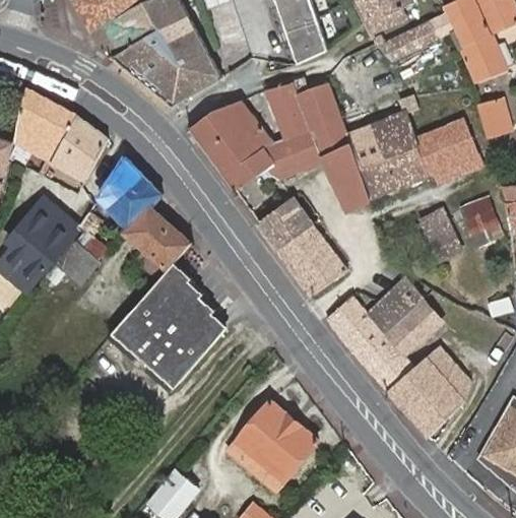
[(78,0),(91,28),(93,27),(142,2),(141,0),(78,0)]
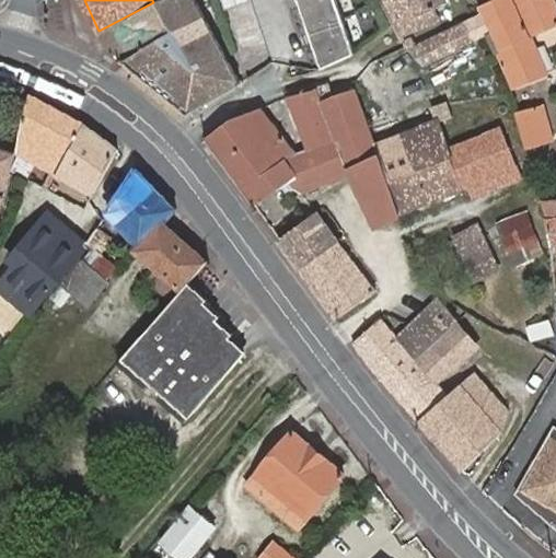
[(171,32),(120,57),(185,109),(239,80),(190,0),(159,0),(157,1),(171,32)]
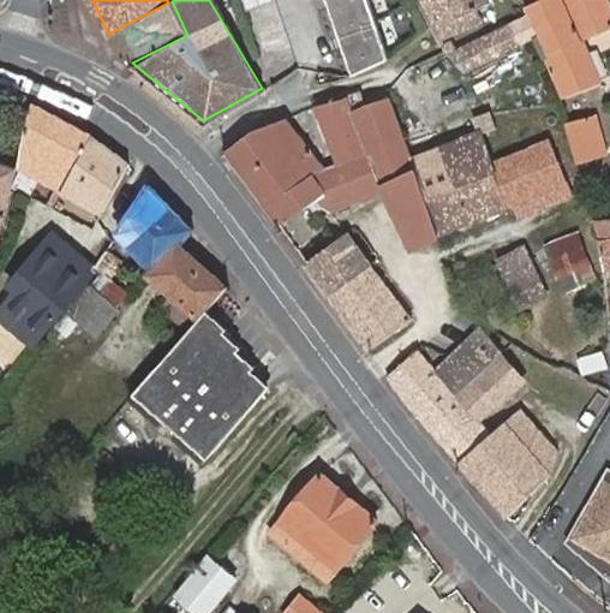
[(209,0),(262,88),(277,79),(269,64),(264,66),(241,22),(300,0),(209,0)]
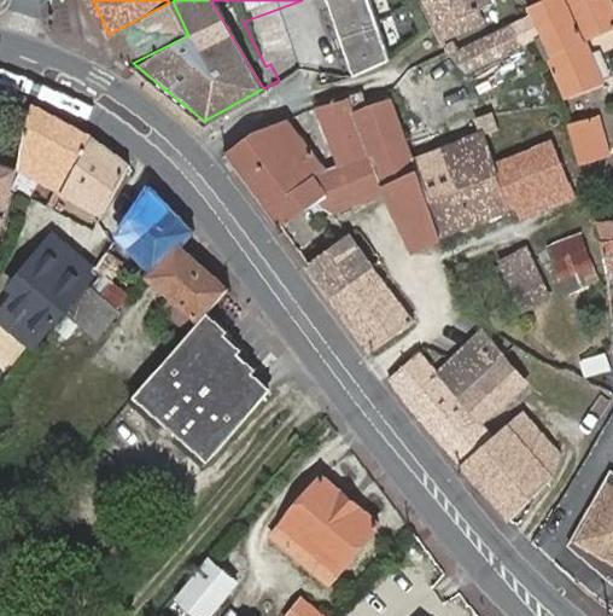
[(333,0),(366,65),(378,59),(430,22),(418,0),(333,0)]
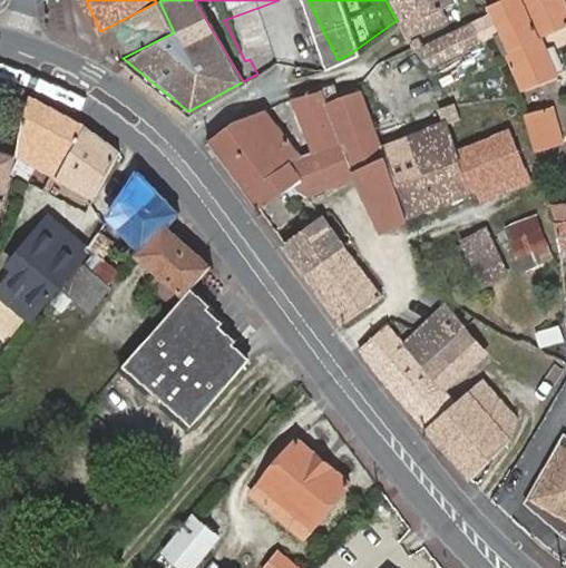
[(389,0),(406,32),(438,17),(433,9),(452,0),(389,0)]
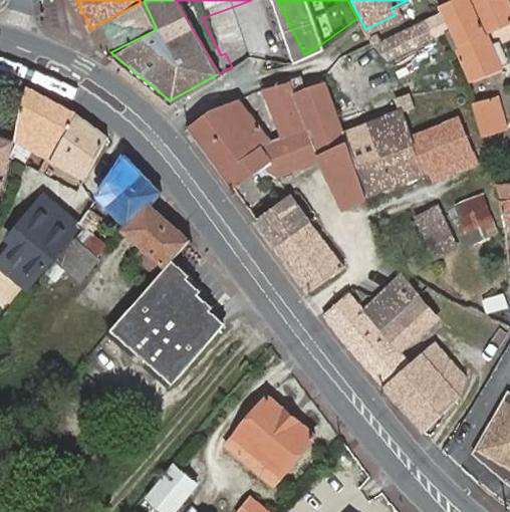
[(440,9),(450,29),(458,43),(456,44),(471,76),(493,66),(482,44),(488,41),(483,32),(509,18),(509,4),(508,0),(442,0),(437,3),(440,9)]
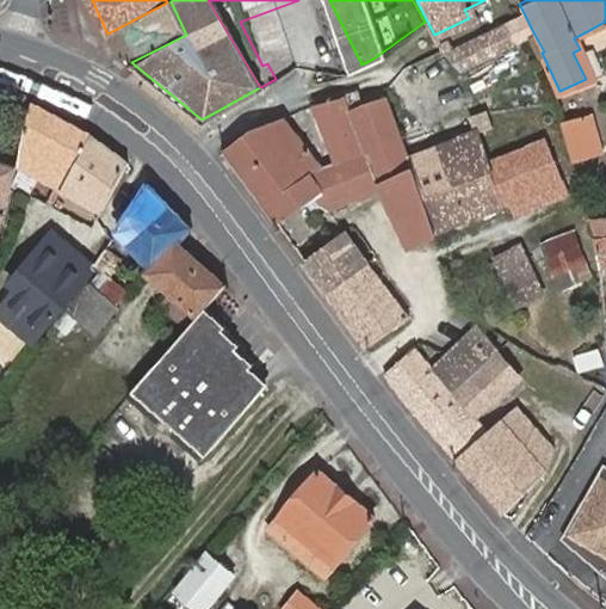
[(167,2),(110,32),(131,62),(186,35),(171,1),(167,2)]
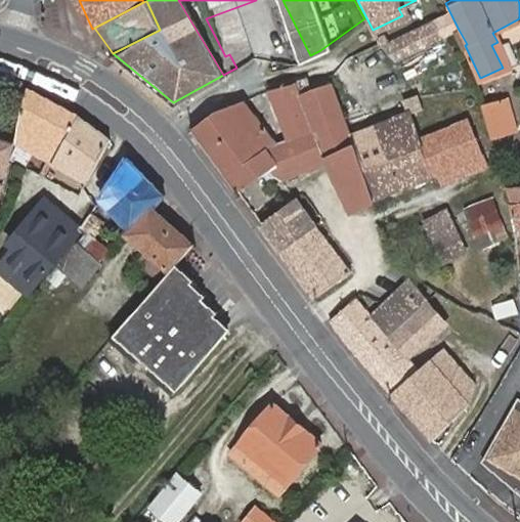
[(446,36),(459,30),(448,9),(430,18),(440,38),(446,36)]
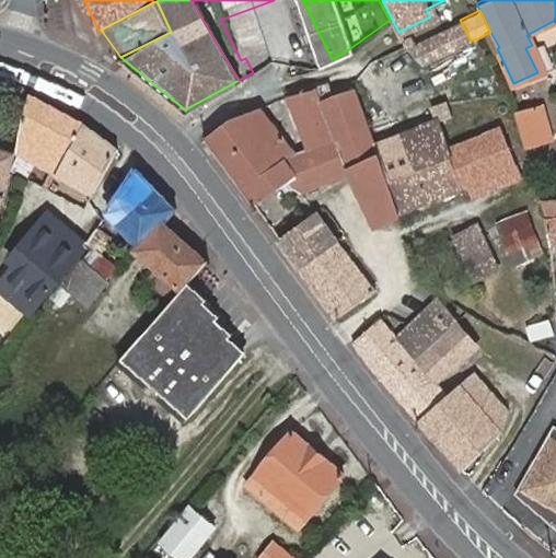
[(421,62),(471,41),(460,20),(417,43),(410,37),(402,43),(421,62)]
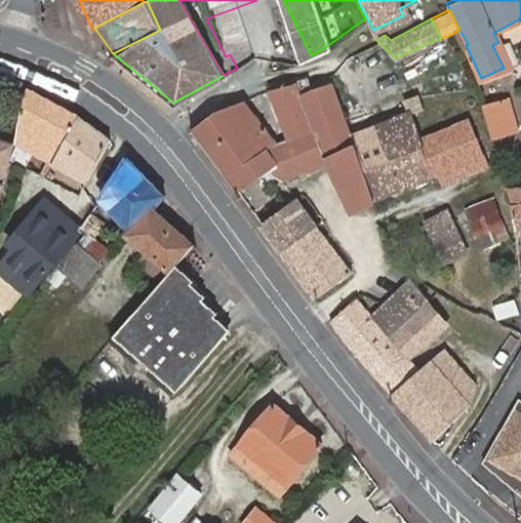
[(509,40),(520,34),(520,22),(504,29),(509,40)]
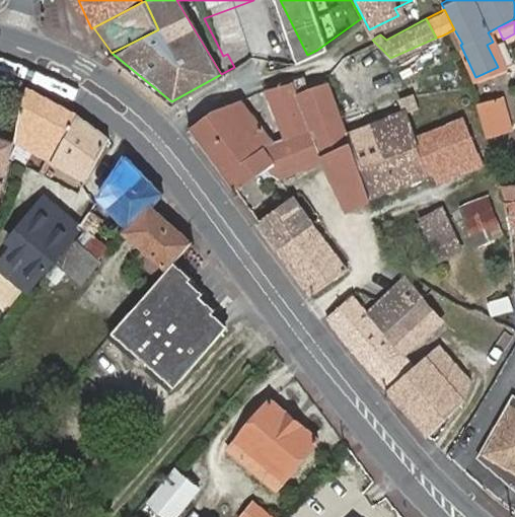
[(421,65),(417,58),(410,61),(413,69),(421,65)]
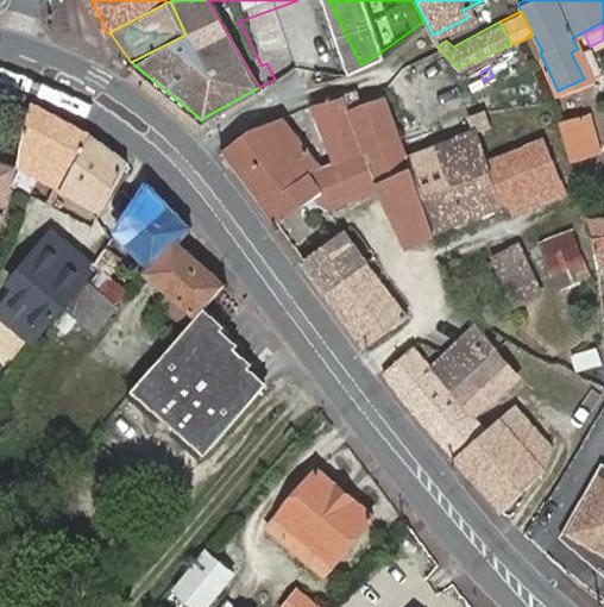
[(461,117),(485,113),(479,74),(454,77),(461,117)]
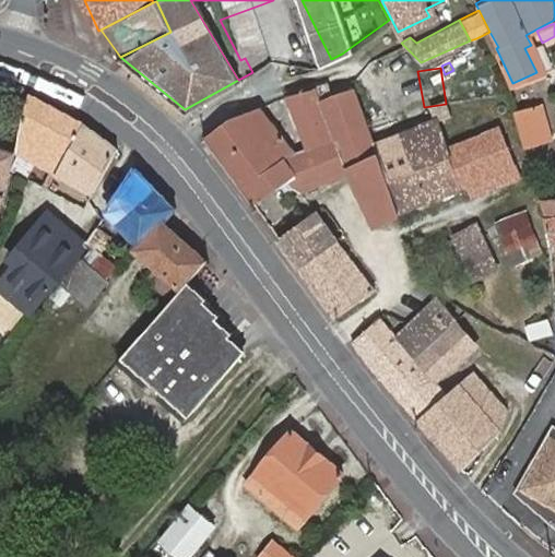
[(221,120),(201,135),(250,202),(288,182),(295,191),(349,168),(378,156),(350,76),(343,79),(346,87),(332,93),(327,81),(285,94),(306,139),(293,149),(258,105),(221,120)]
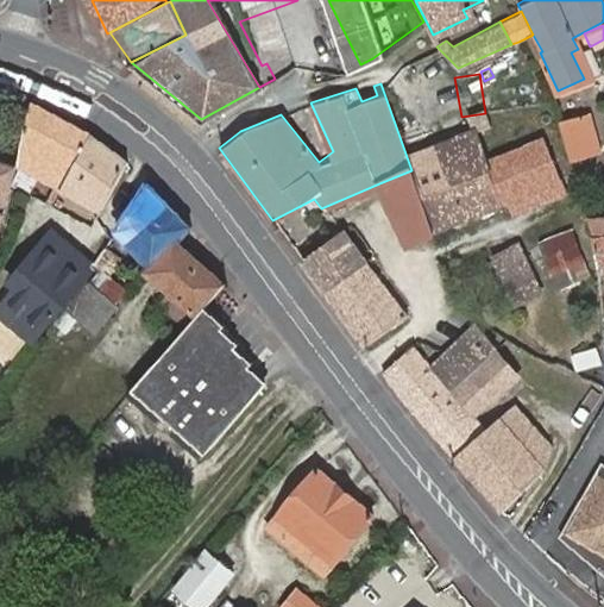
[(100,137),(29,98),(14,161),(74,198),(99,212),(126,160),(100,137)]
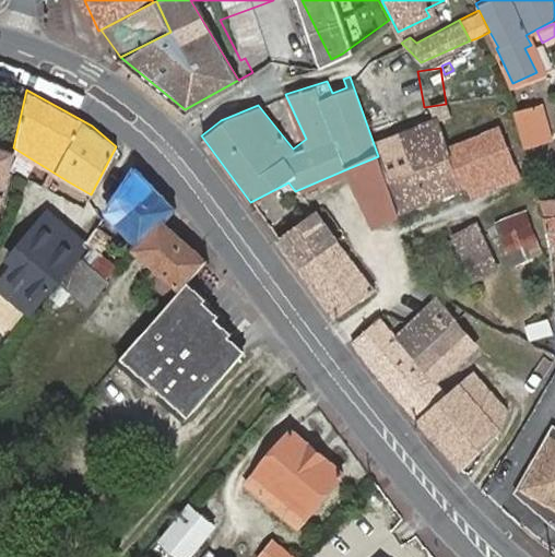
[(529,120),(526,104),(524,104),(516,107),(528,152),(542,147),(534,119),(529,120)]
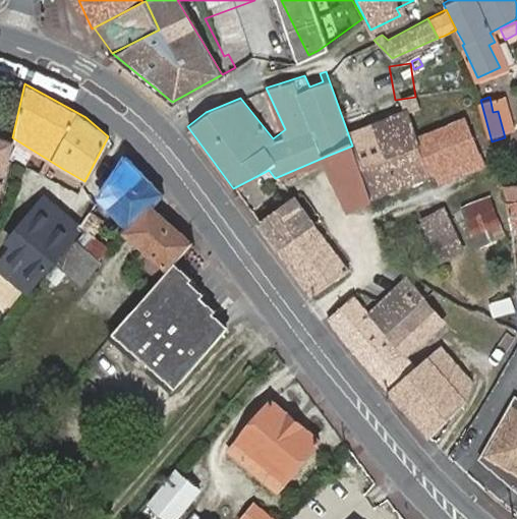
[(397,186),(425,174),(414,140),(408,122),(379,135),(386,158),(397,186)]
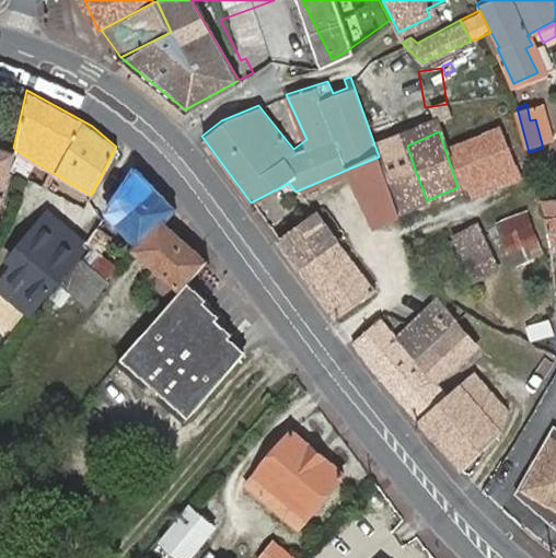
[(446,151),(458,187),(512,166),(497,131),(446,151)]
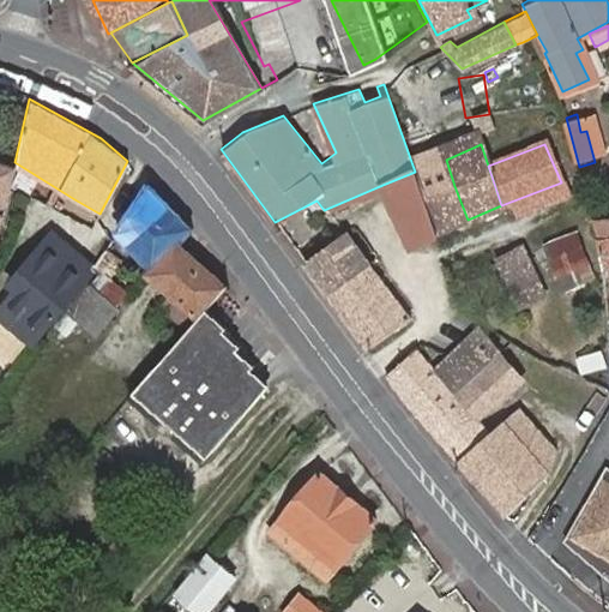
[(0,222),(14,162),(0,159),(0,222)]
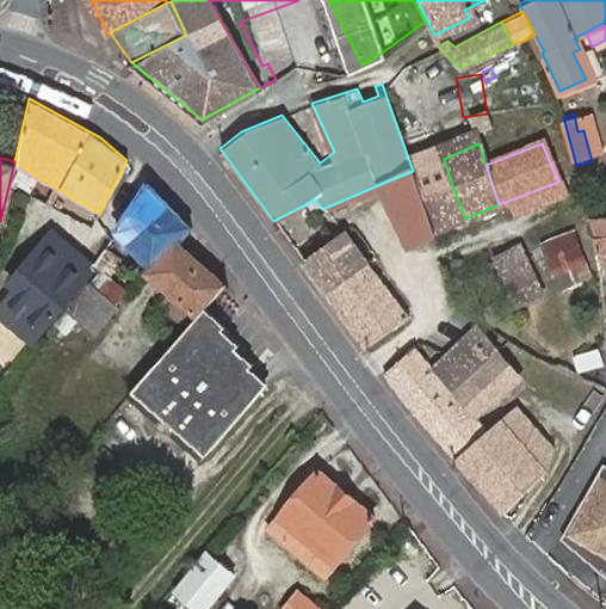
[(413,171),(422,196),(452,185),(444,159),(413,171)]
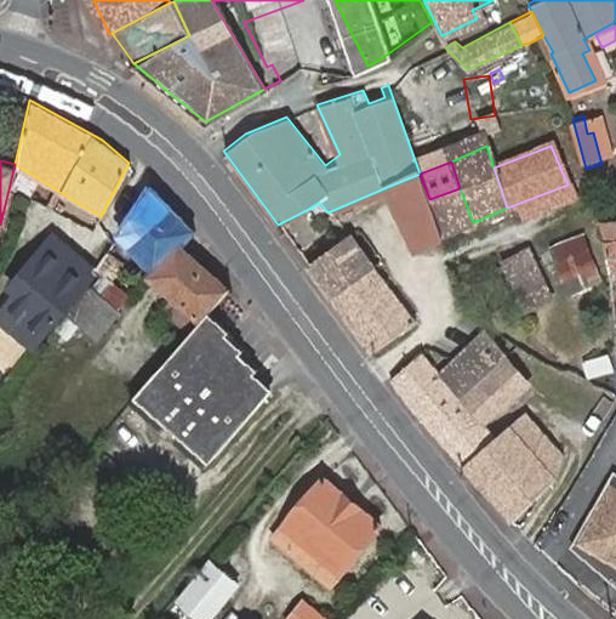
[(387,187),(415,248),(441,233),(429,199),(420,174),(387,187)]
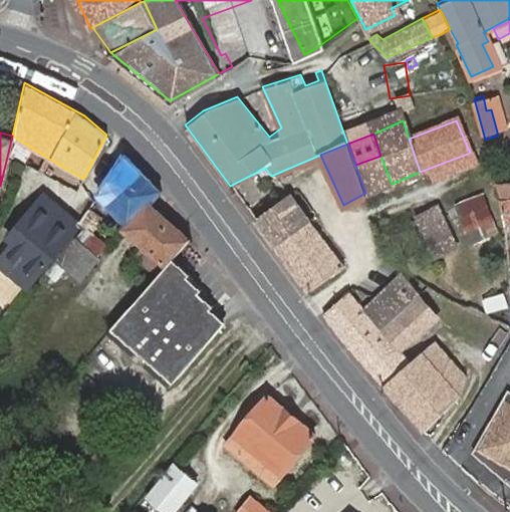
[(161,189),(122,151),(97,191),(129,227),(148,204),(161,189)]
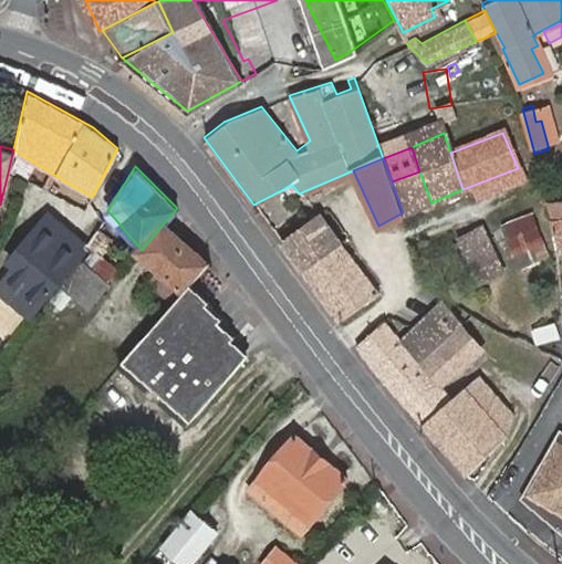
[(403,212),(432,202),(419,171),(392,181),(403,212)]
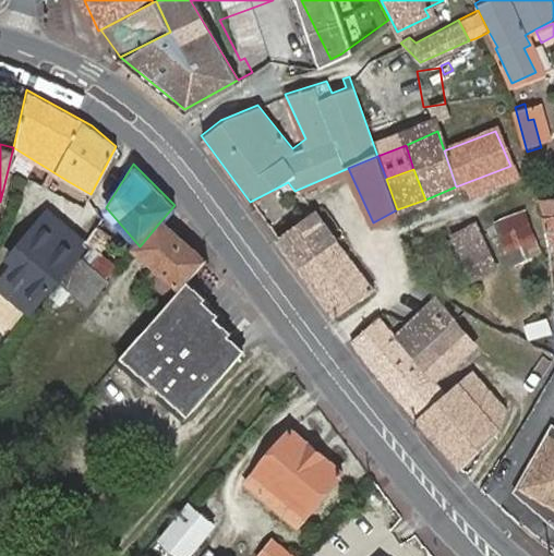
[(313,209),(274,237),(296,266),(335,238),(313,209)]
